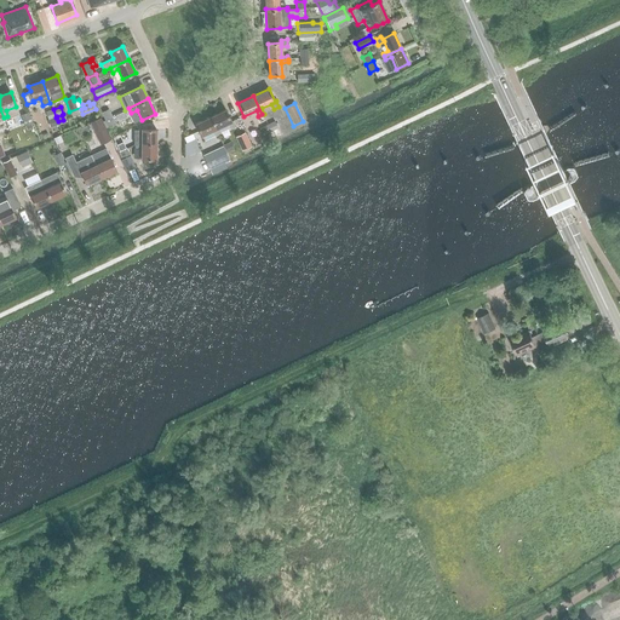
[(45,113),(47,120),(56,118),(53,109),(45,113)]
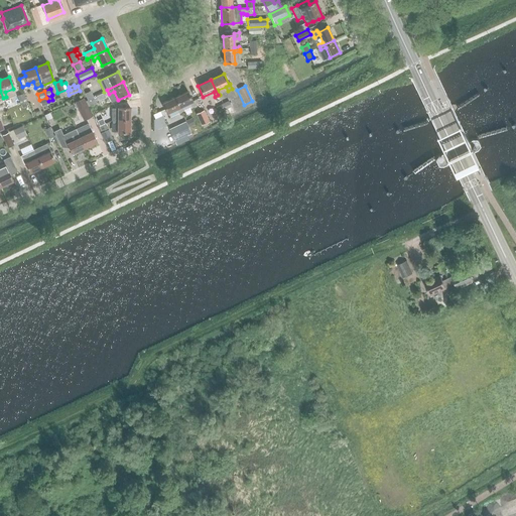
[(87,100),(93,97),(90,91),(84,94),(87,100)]
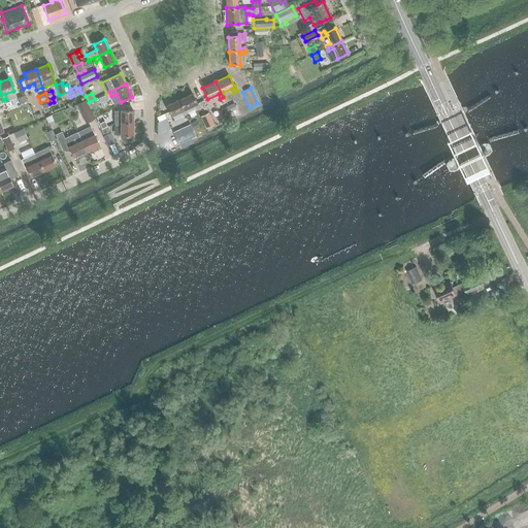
[(178,100),(186,114),(188,114),(186,109),(194,105),(196,110),(200,108),(198,103),(196,104),(192,94),(178,100)]
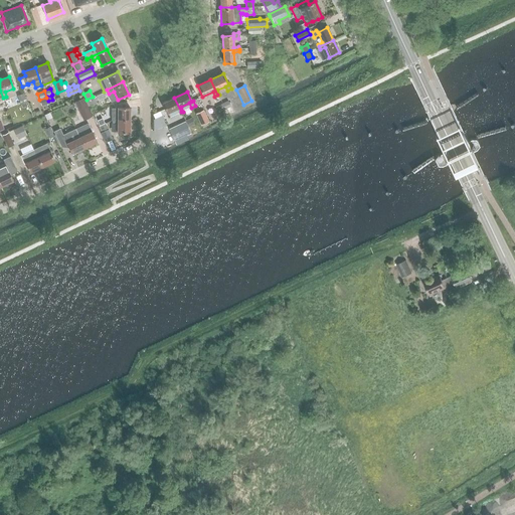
[(23,94),(17,96),(22,110),(27,108),(26,103),(27,103),(23,94)]
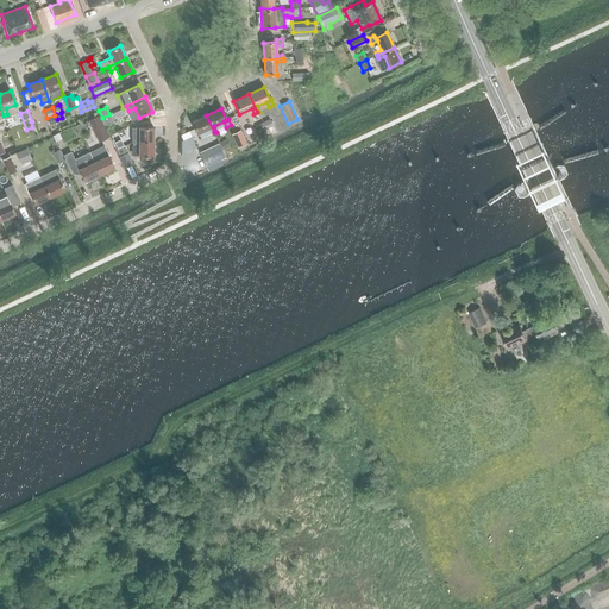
[(110,114),(102,118),(106,126),(113,123),(110,114)]
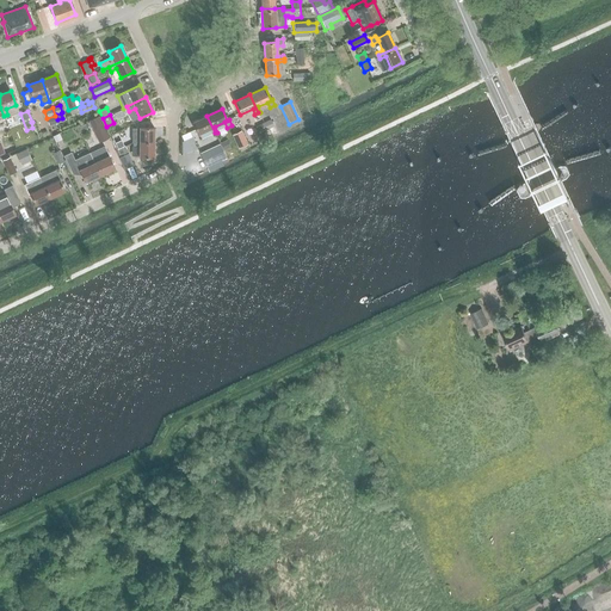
[(98,116),(88,122),(98,142),(109,137),(98,116)]
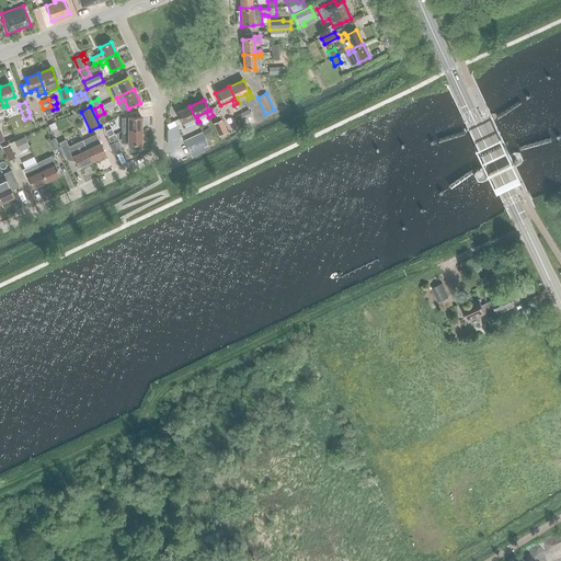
[(194,123),(197,122),(190,106),(176,113),(181,124),(192,118),(194,123)]
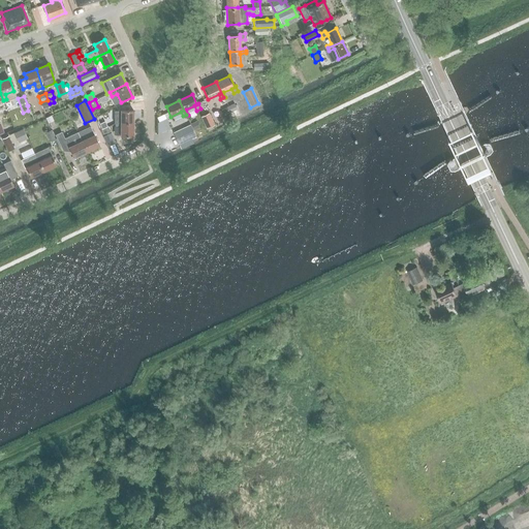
[(227,107),(229,113),(230,114),(232,119),(240,116),(235,104),(227,107)]
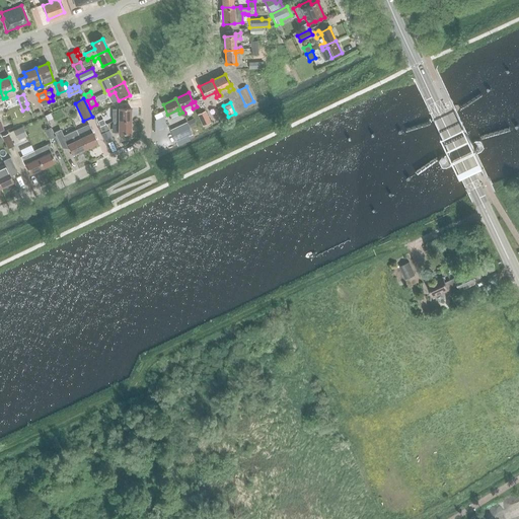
[(77,112),(73,103),(65,107),(68,115),(77,112)]
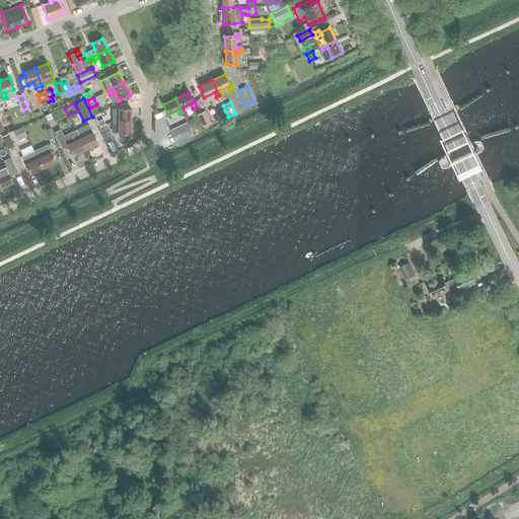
[(430,123),(433,123),(457,112),(459,108),(457,105),(454,105),(430,118),(429,120),(430,123)]
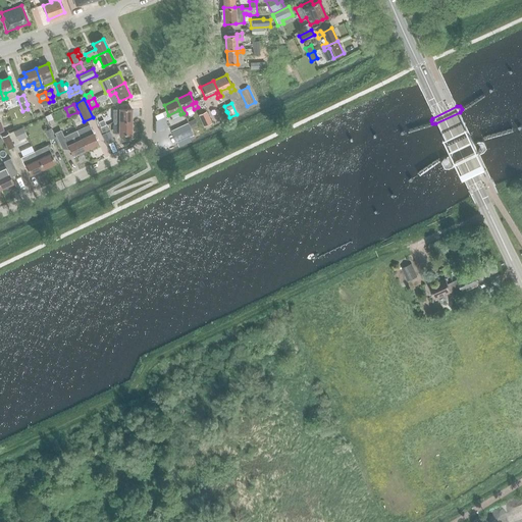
[(113,118),(113,122),(132,122),(132,109),(118,109),(118,118),(113,118)]
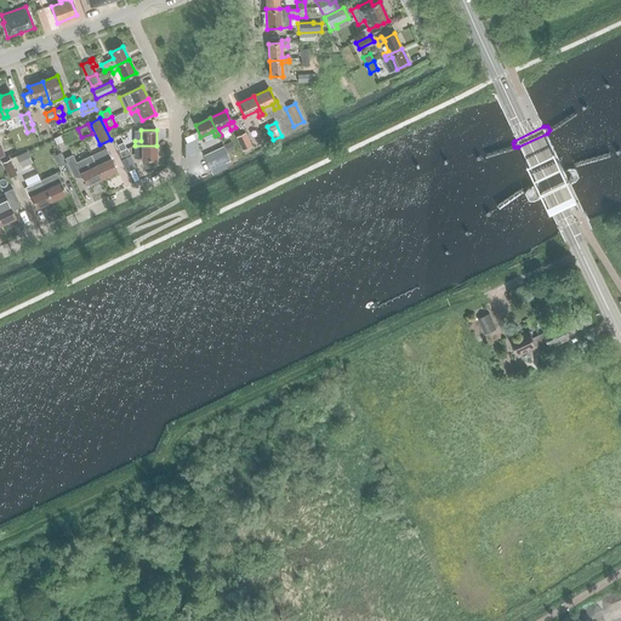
[(273,140),(271,134),(265,136),(268,144),(274,141),(273,140)]
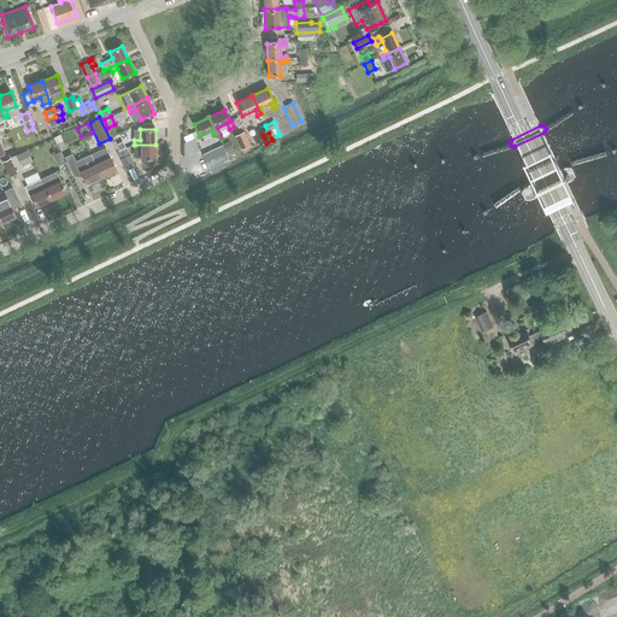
[(241,148),(248,145),(244,134),(235,137),(241,148)]
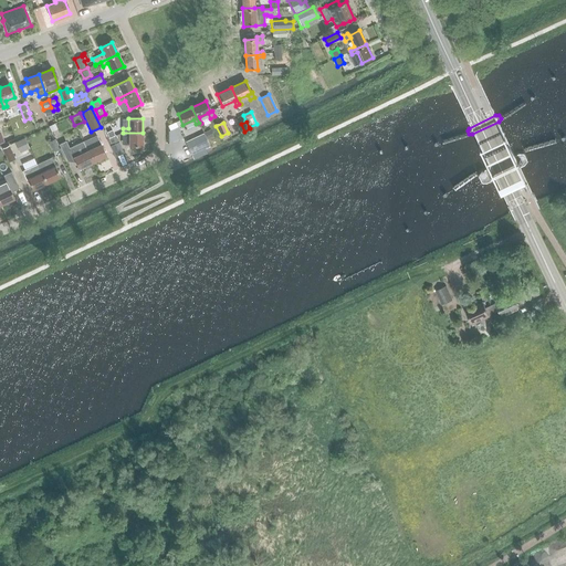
[(207,139),(213,136),(210,129),(203,133),(207,139)]
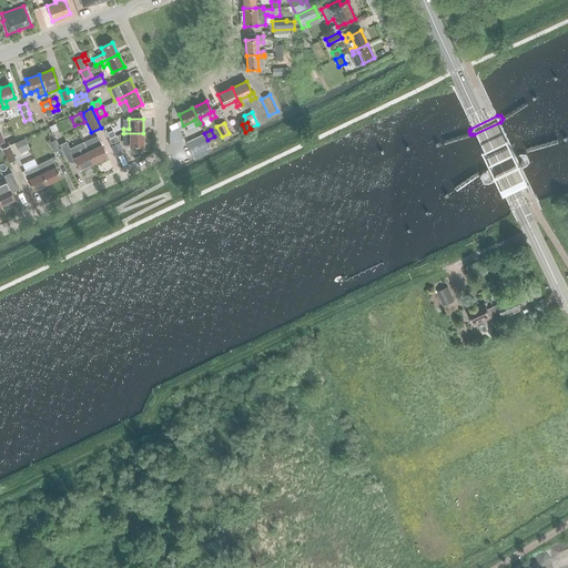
[(129,146),(131,146),(131,151),(134,153),(139,153),(141,151),(141,146),(142,146),(143,133),(123,133),(123,138),(129,138),(129,146)]
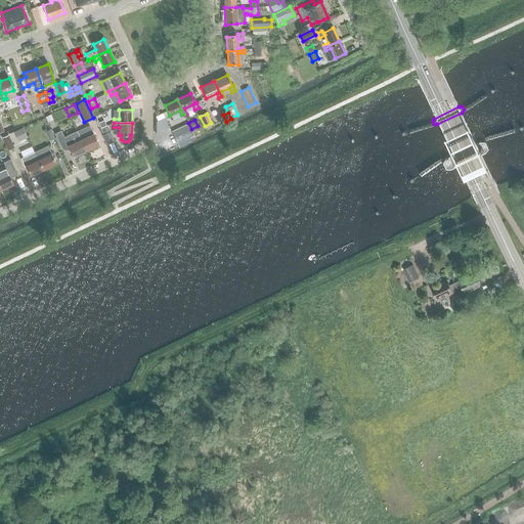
[(182,126),(173,130),(178,141),(193,134),(191,129),(188,123),(182,126)]
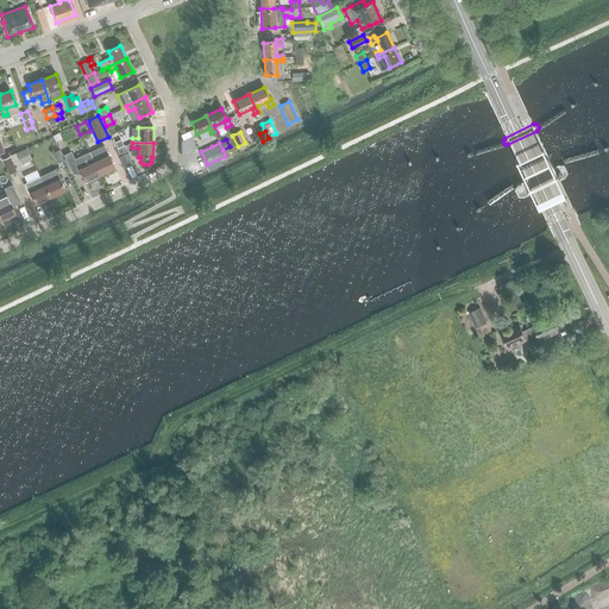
[(88,154),(98,176),(114,168),(108,155),(108,156),(104,145),(88,154)]
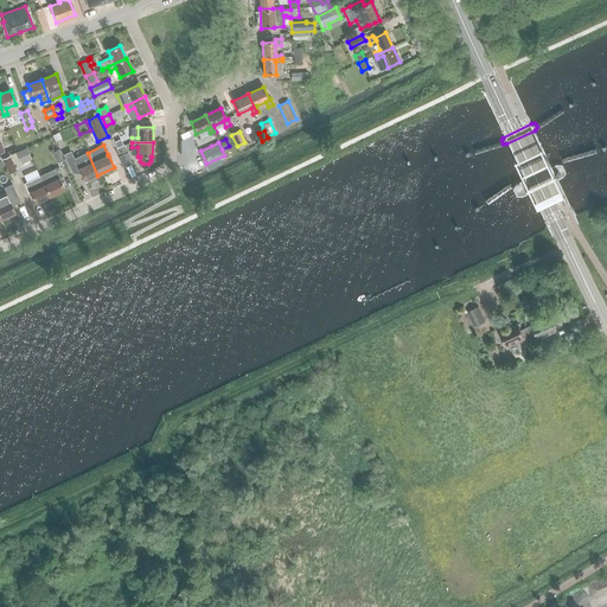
[(63,152),(61,146),(51,151),(57,163),(63,160),(59,153),(63,152)]
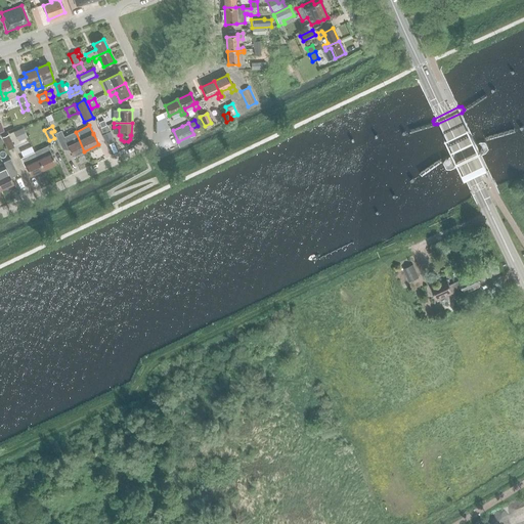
[(112,137),(106,126),(100,128),(106,140),(112,137)]
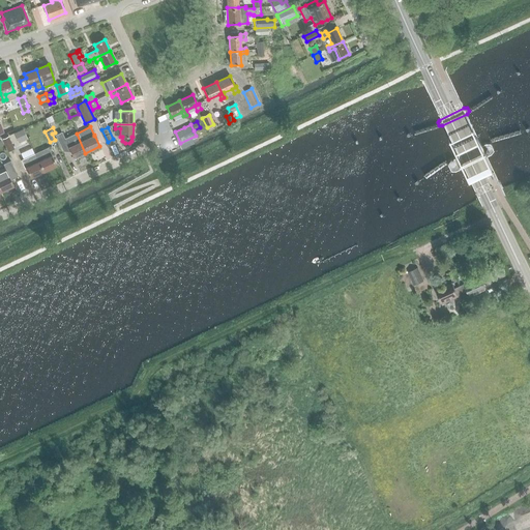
[(23,129),(13,134),(19,143),(27,139),(23,129)]
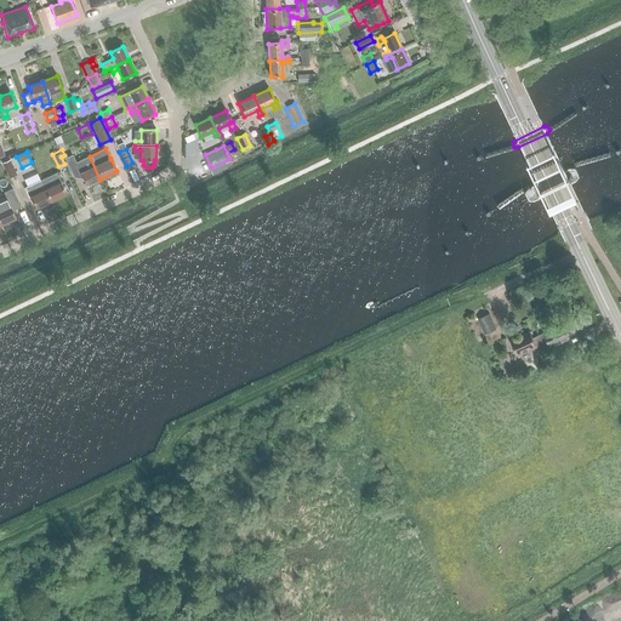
[(74,177),(83,178),(86,186),(100,180),(90,157),(75,163),(72,155),(64,159),(74,177)]
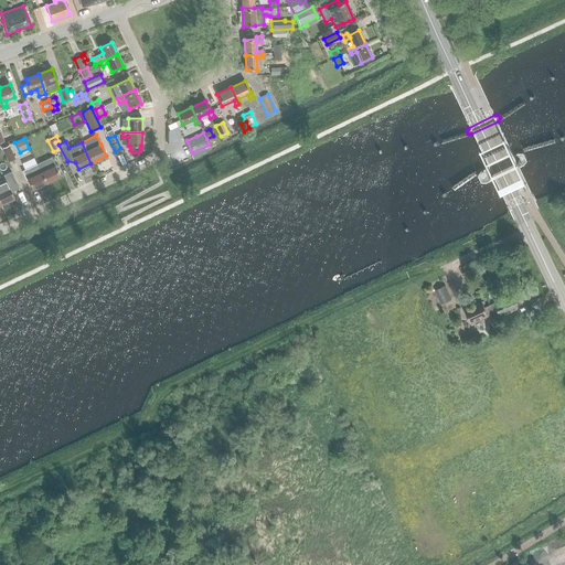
[(8,161),(13,159),(8,146),(1,148),(8,161)]
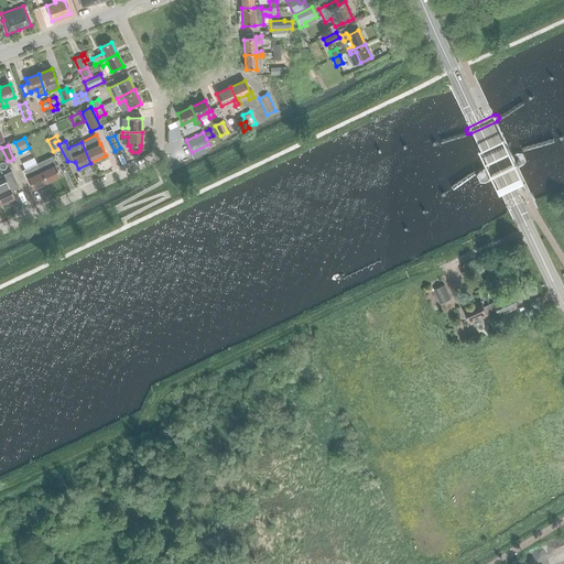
[(480,183),(485,183),(494,180),(522,165),(525,161),(521,152),(516,151),(478,169),(475,173),(480,183)]
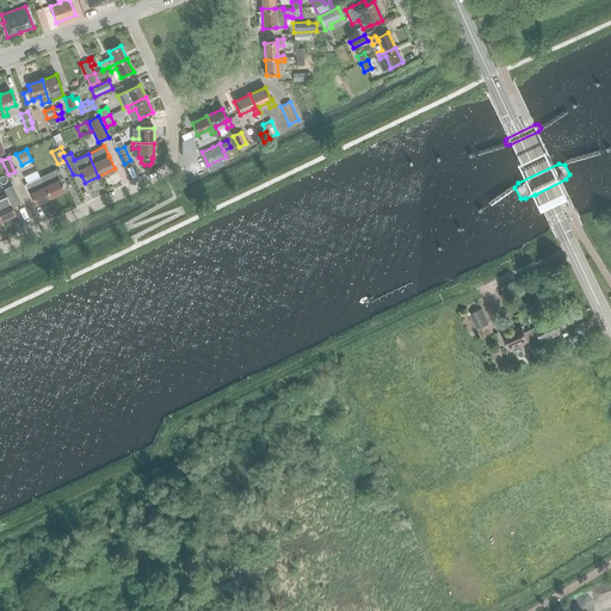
[(55,171),(41,178),(50,199),(65,192),(55,171)]
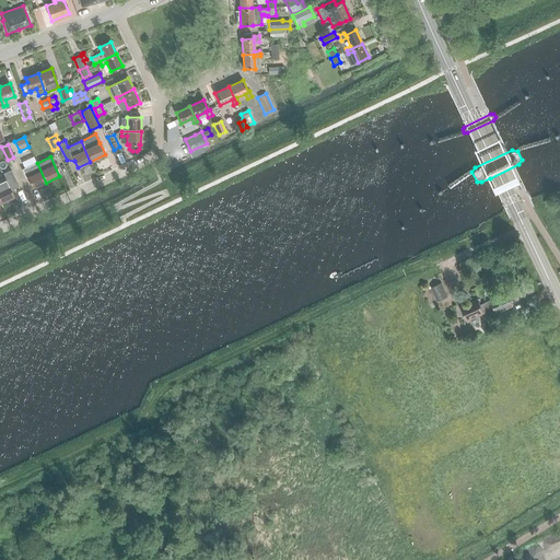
[(32,189),(46,183),(37,163),(22,170),(25,177),(26,177),(32,189)]
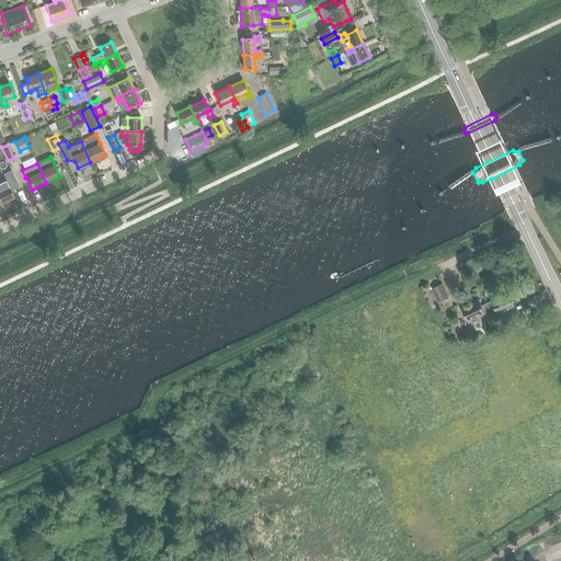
[(0,180),(0,203),(0,204),(14,197),(11,191),(19,187),(11,171),(3,174),(4,178),(0,180)]
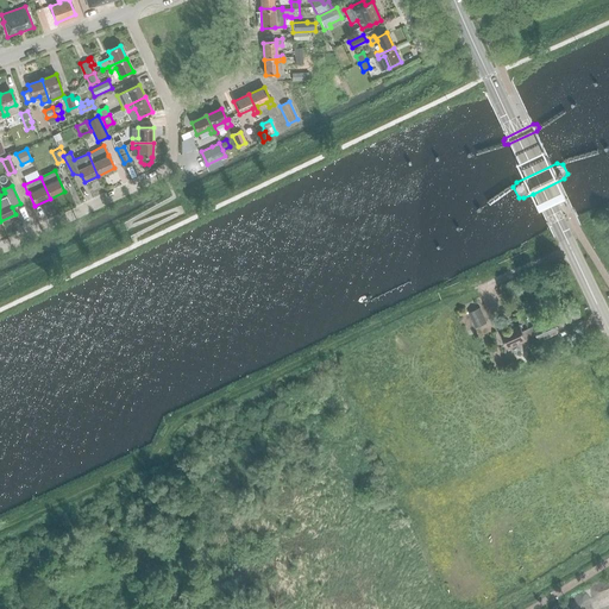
[(567,325),(583,318),(573,296),(566,300),(569,306),(560,309),(567,325)]
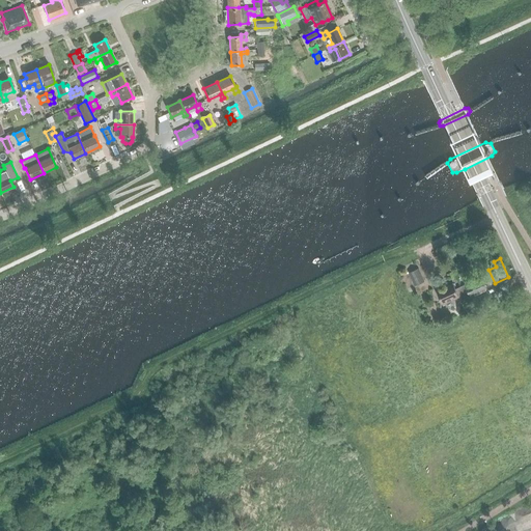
[(409,273),(415,286),(424,282),(418,269),(409,273)]
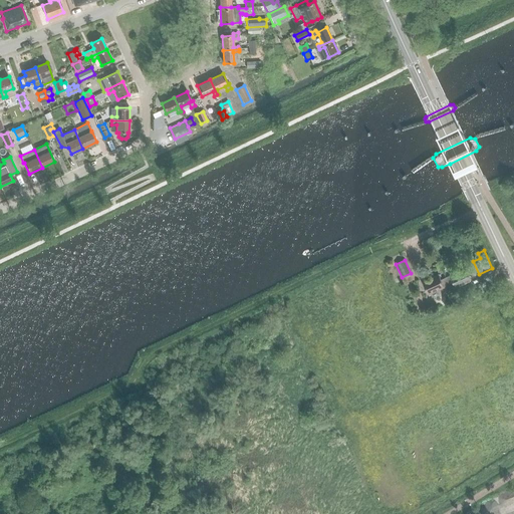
[(445,278),(447,281),(449,285),(453,283),(456,288),(472,281),(466,267),(450,275),(450,276),(445,278)]
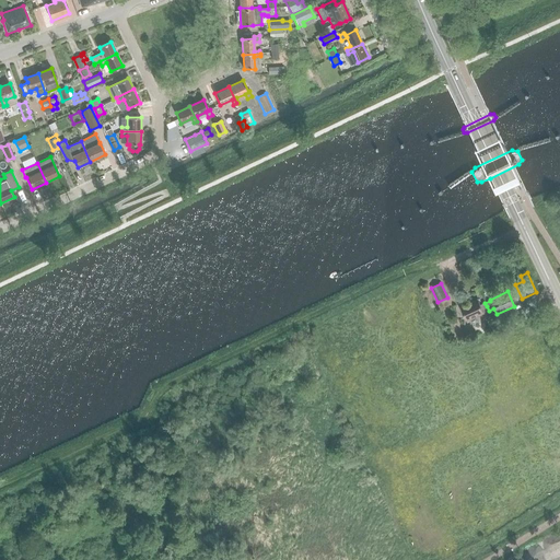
[(483,313),(489,311),(487,306),(485,303),(480,305),(477,300),(459,307),(466,322),(483,314),(483,313)]
